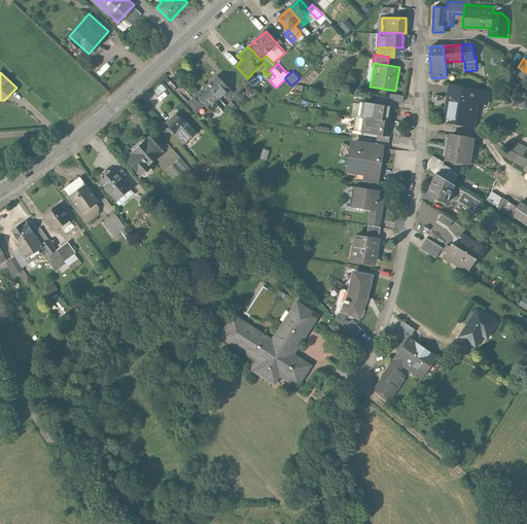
[(259,80),(252,73),(247,78),(254,85),(259,80)]
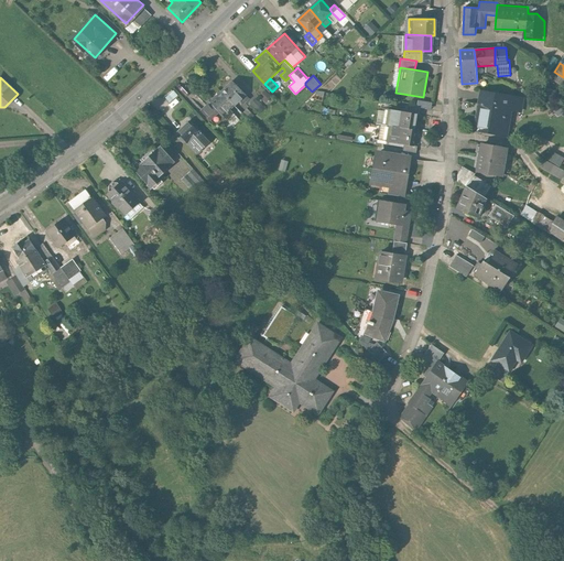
[(248,97),(232,81),(221,90),(236,105),(240,100),(242,103),(248,97)]
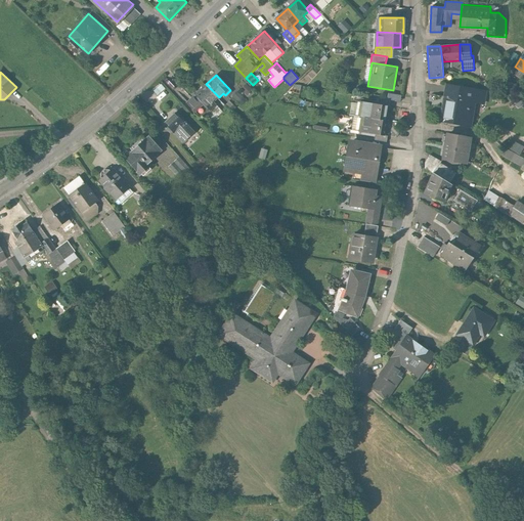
[(219,97),(206,84),(194,94),(208,109),(210,111),(221,100),(219,97)]
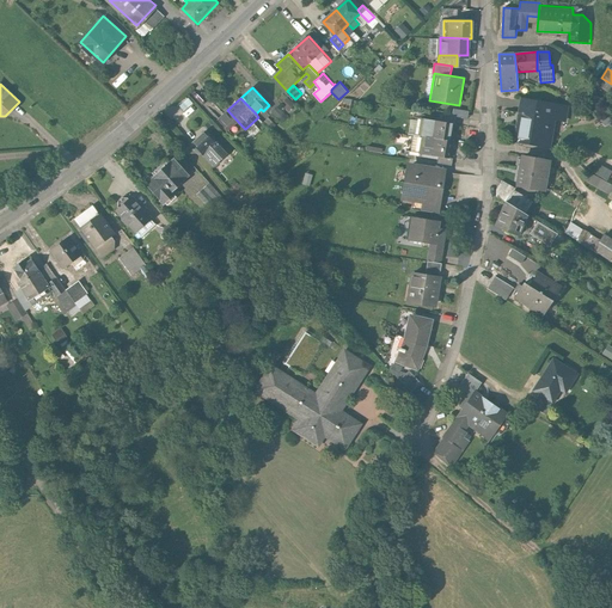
[(567,122),(569,105),(520,98),(518,114),(524,115),(520,141),(554,147),(557,121),(567,122)]
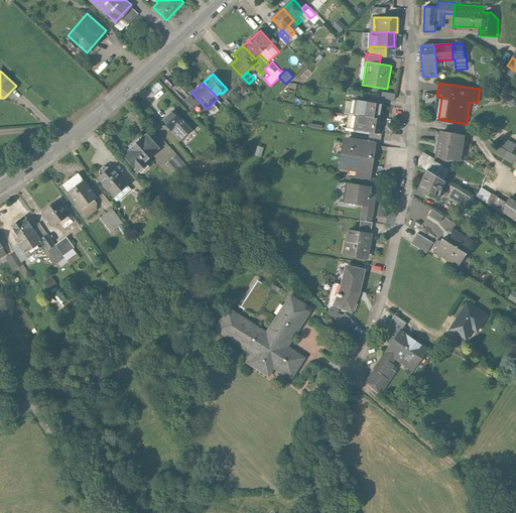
[(382,91),(381,97),(385,98),(393,99),(394,93),(382,91)]
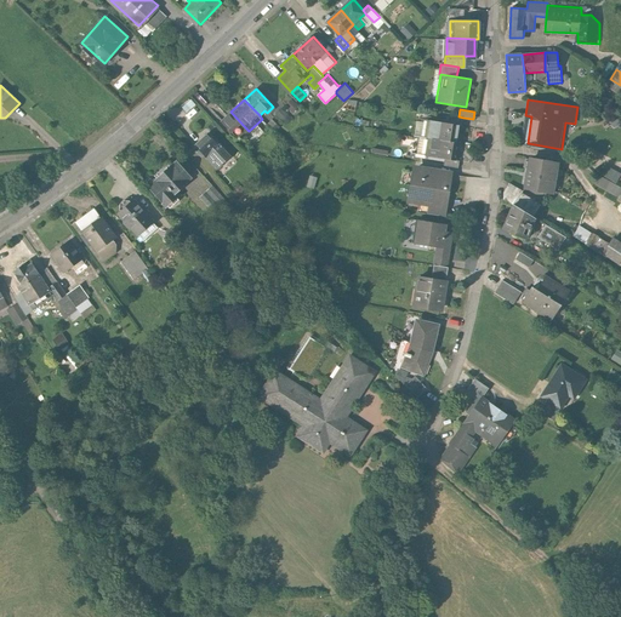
[(246,129),(231,112),(222,120),(238,136),(246,129)]
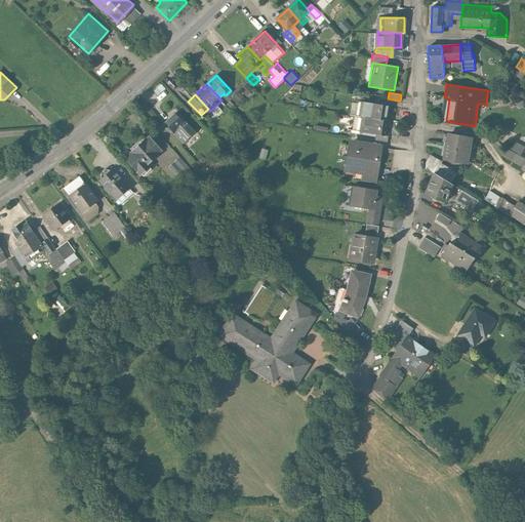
[(516,101),(519,107),(524,104),(524,101),(523,96),(516,101)]
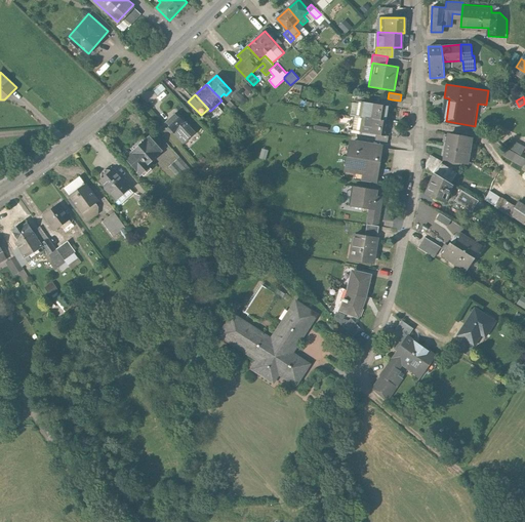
[(378,105),(391,107),(392,99),(388,98),(380,97),(378,105)]
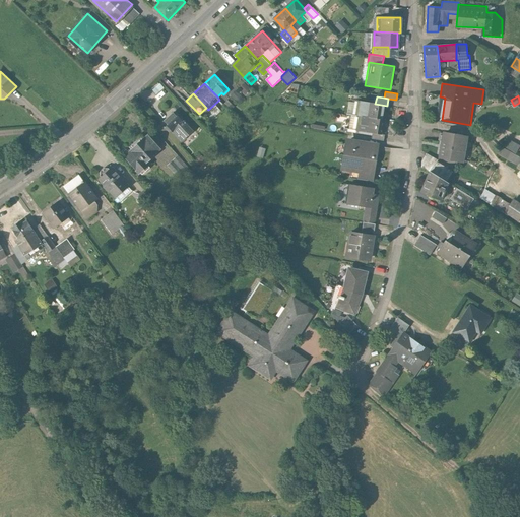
[(362,116),(384,120),(387,106),(375,104),(360,102),(358,116),(362,116)]
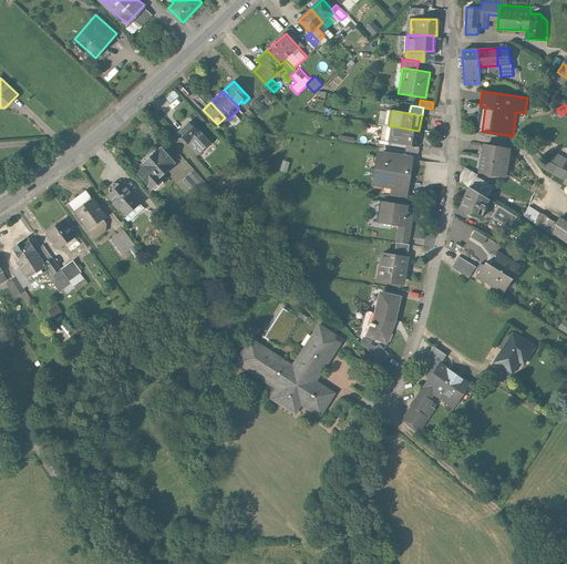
[(208,142),(188,121),(176,133),(197,153),(208,142)]
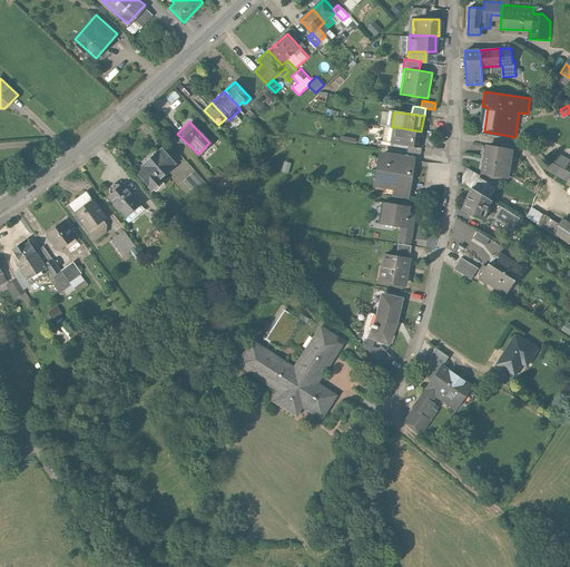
[(419,146),(421,132),(396,127),(395,137),(402,138),(401,144),(409,145),(419,146)]
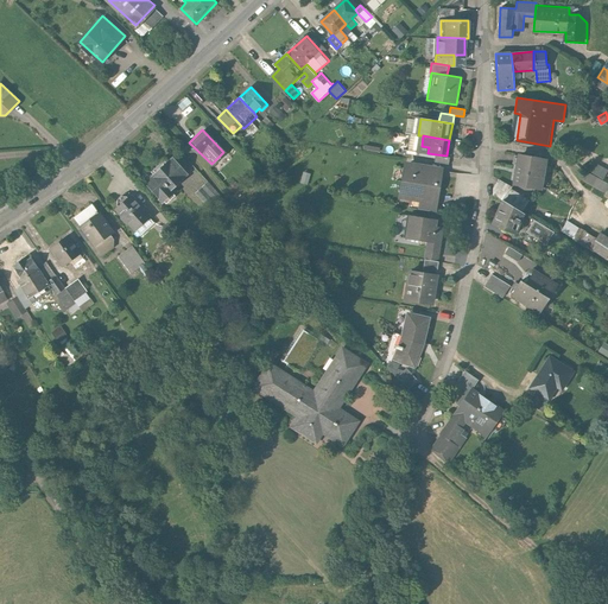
[(436,154),(435,161),(448,164),(449,157),(447,156),(436,154)]
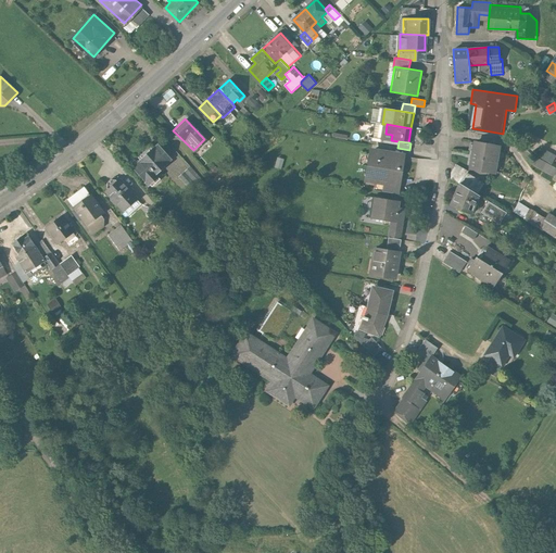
[(500,147),(476,142),(474,156),(469,155),(467,167),(480,170),(495,173),(500,147)]
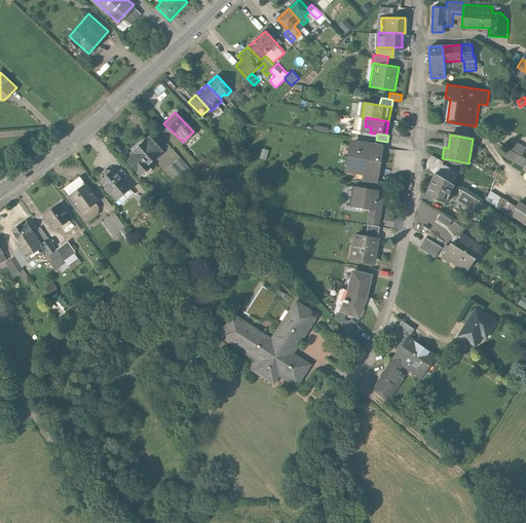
[(162,151),(150,138),(146,142),(144,141),(134,150),(136,151),(126,159),(139,172),(140,171),(145,176),(152,169),(149,164),(162,151)]
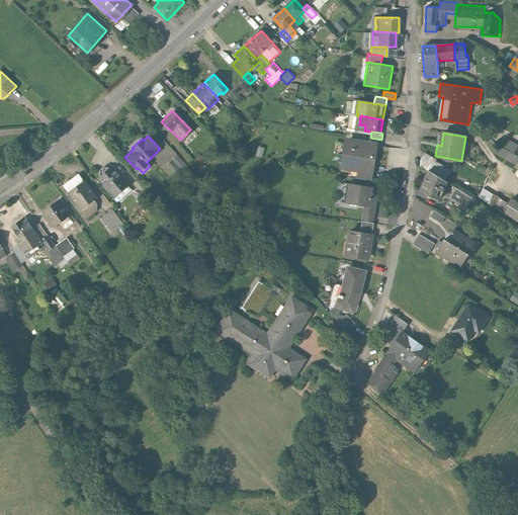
[(377,144),(345,139),(340,168),(357,171),(356,176),(372,179),(377,144)]
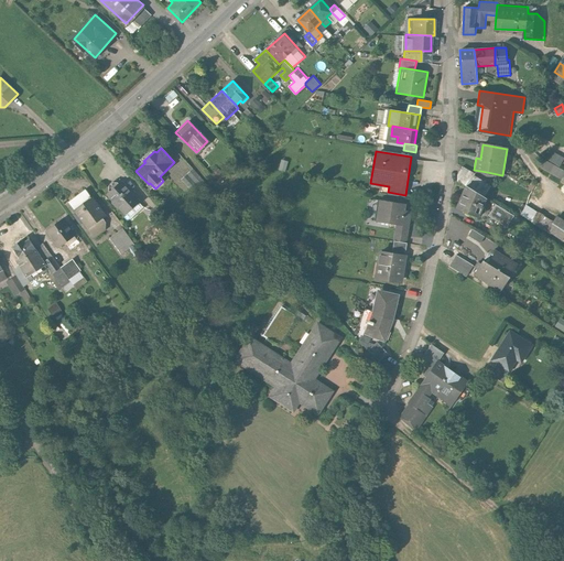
[(553,151),(548,161),(559,166),(563,158),(553,151)]
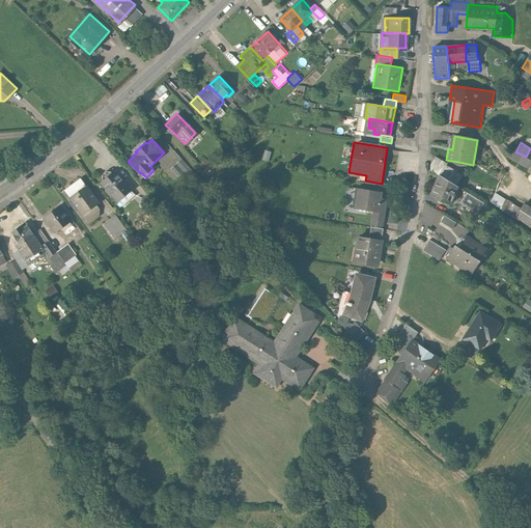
[(515,151),(512,150),(508,157),(530,168),(530,165),(530,160),(526,157),(515,151)]
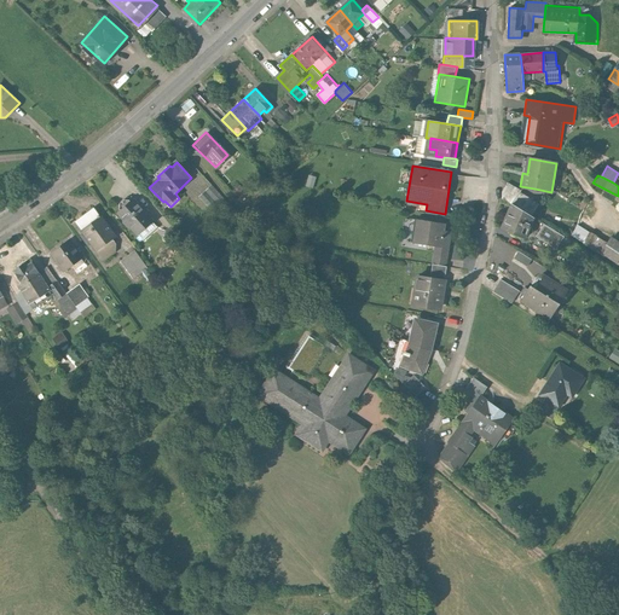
[(534,189),(520,186),(509,180),(502,191),(503,197),(513,203),(531,215),(542,197),(534,189)]
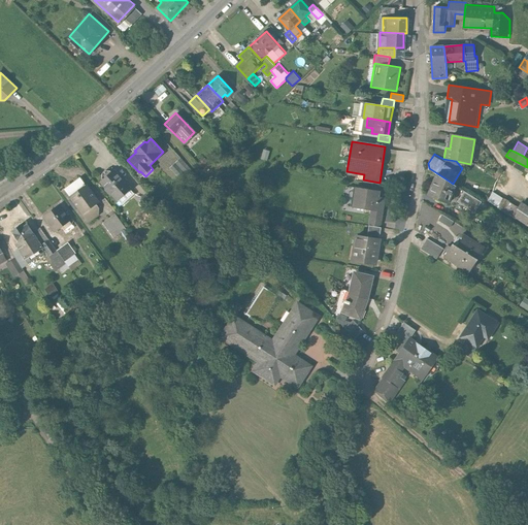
[(129,188),(114,169),(111,172),(110,170),(107,169),(104,172),(103,175),(105,177),(100,181),(116,199),(129,188)]
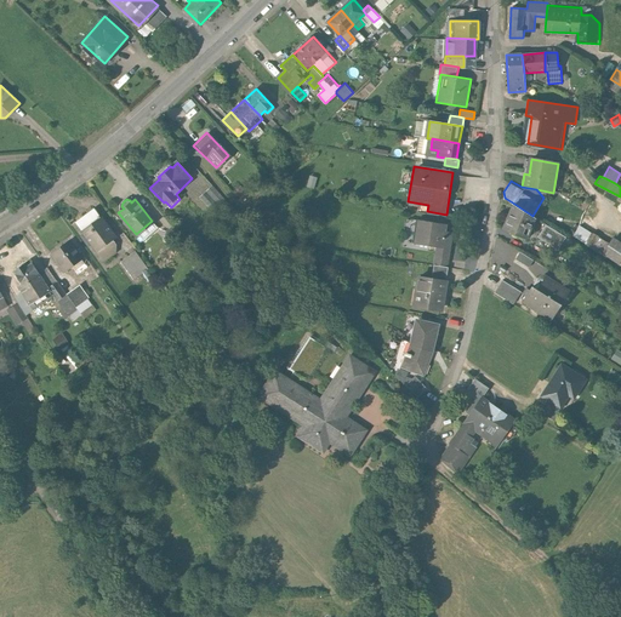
[(533,216),(514,204),(503,228),(525,238),(536,217),(533,216)]
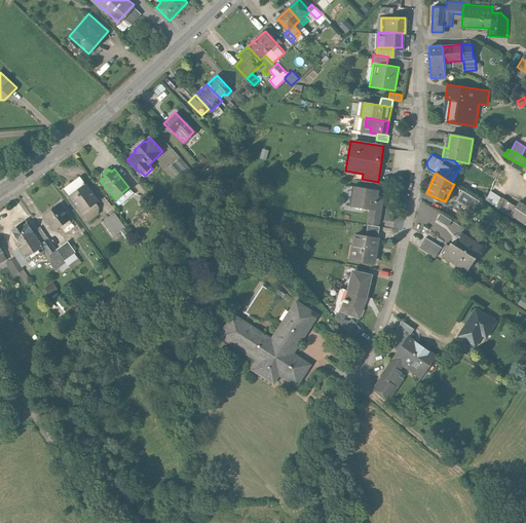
[(84,185),(78,177),(65,187),(70,193),(68,195),(82,213),(99,200),(85,184),(84,185)]
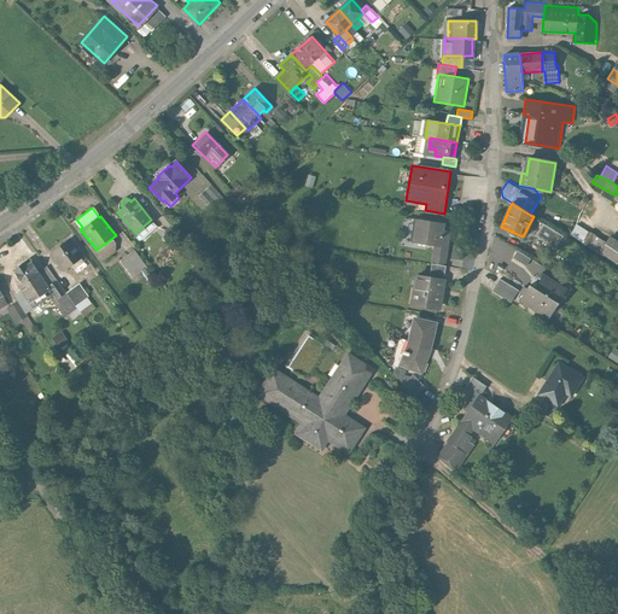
[(435,246),(448,249),(450,233),(443,232),(444,223),(417,218),(413,241),(426,244),(426,245),(435,246)]
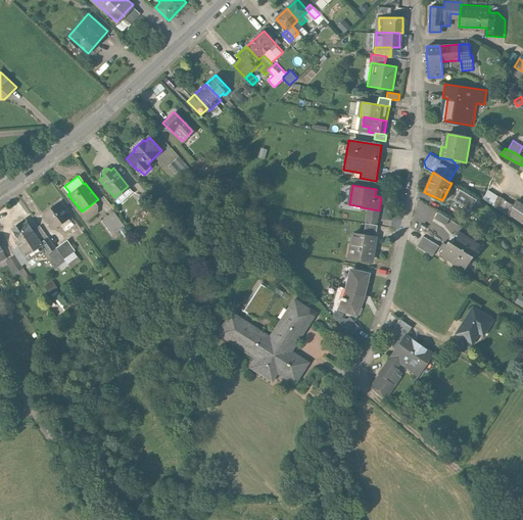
[(476,199),(460,189),(454,198),(470,208),(476,199)]
